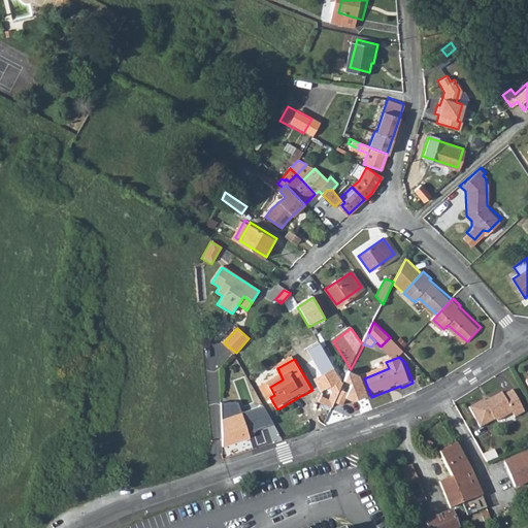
[(274,395),(270,387),(262,391),(269,403),(272,401),(270,397),(274,395)]
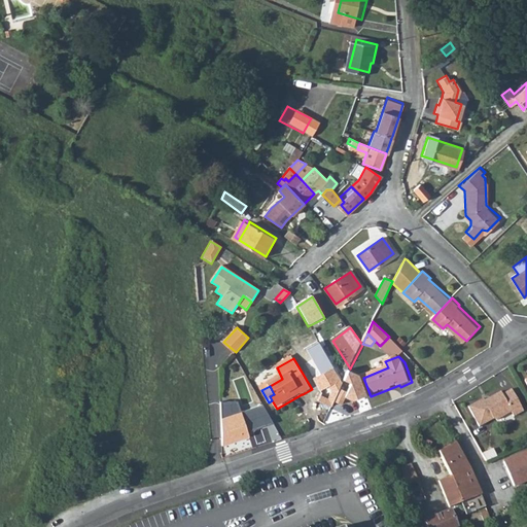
[(483,398),(468,407),(480,427),(493,419),(495,419),(511,411),(513,415),(522,410),(510,389),(501,393),(500,390),(489,397),(489,400),(485,402),(483,398)]
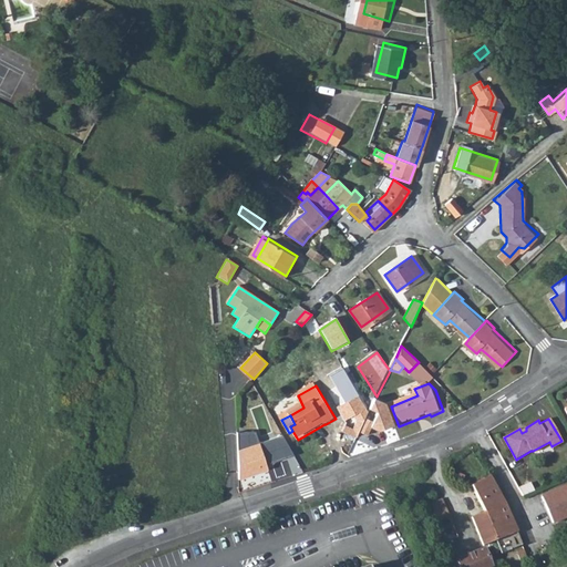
[(236,429),(239,475),(268,468),(267,461),(292,453),(285,430),(259,439),(256,428),(236,429)]
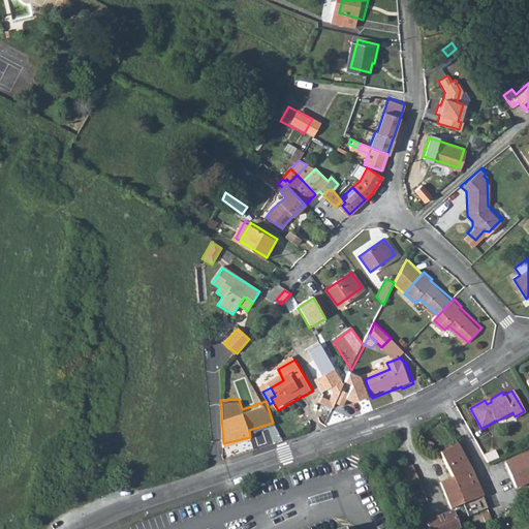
[(483,497),(477,485),(456,444),(439,454),(450,477),(439,484),(452,509),(460,506),(483,497)]
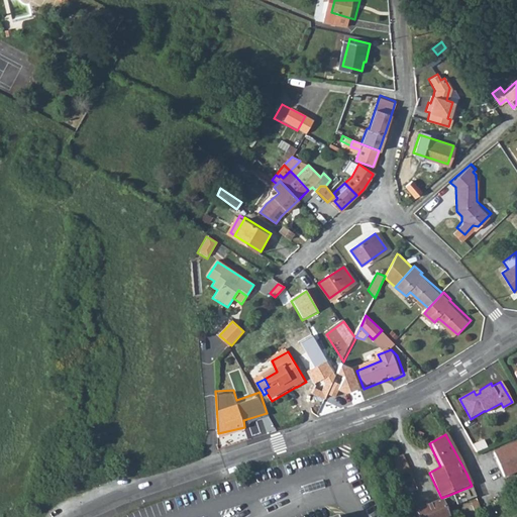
[(471,444),(475,451),(485,447),(482,439),(471,444)]
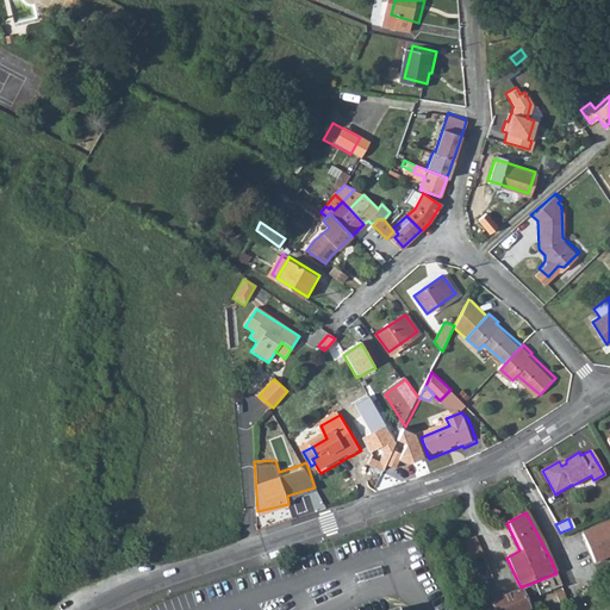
[(609,524),(609,523),(578,535),(590,564),(609,555),(609,524)]
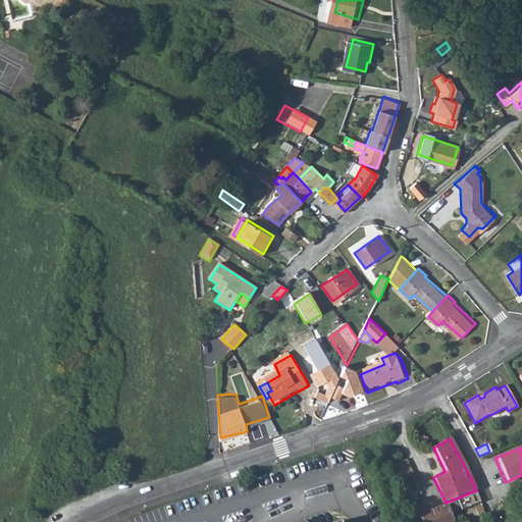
[(406,459),(396,464),(411,500),(421,496),(412,476),(414,475),(406,459)]
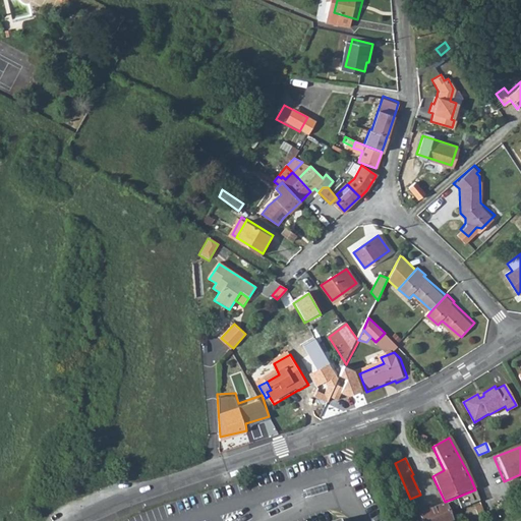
[(451,520),(450,515),(446,504),(417,515),(419,518),(413,520),(451,520)]
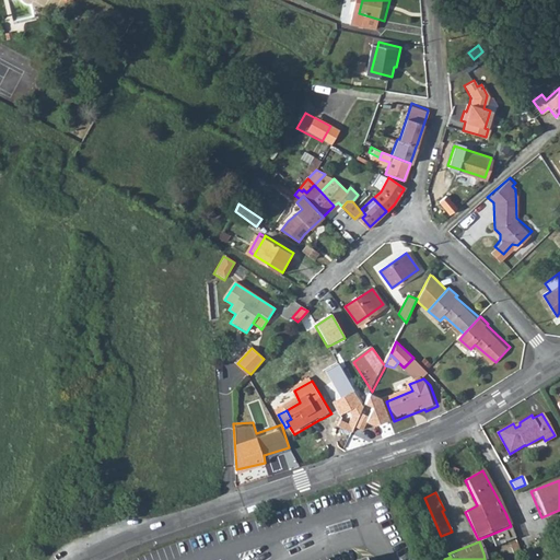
[(514,553),(521,551),(517,543),(511,545),(514,553)]
